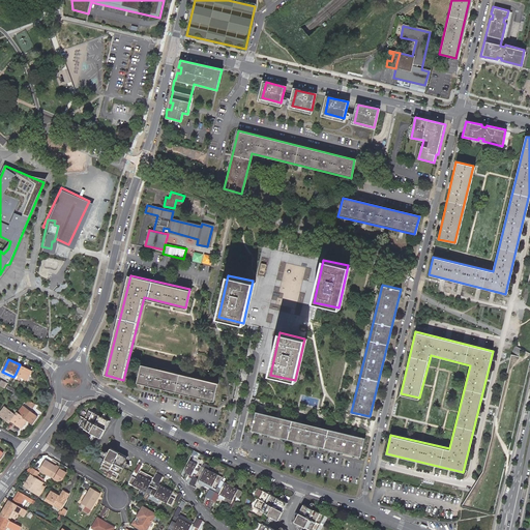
[(20,364),(16,374),(13,377),(20,381),(22,377),(27,380),(32,371),(20,364)]
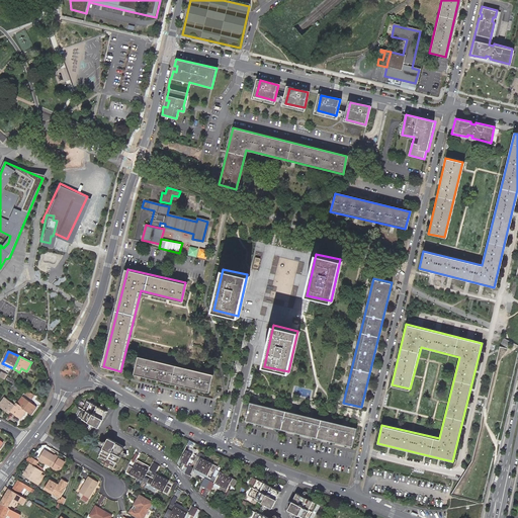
[(208,393),(211,375),(137,357),(133,375),(208,393)]
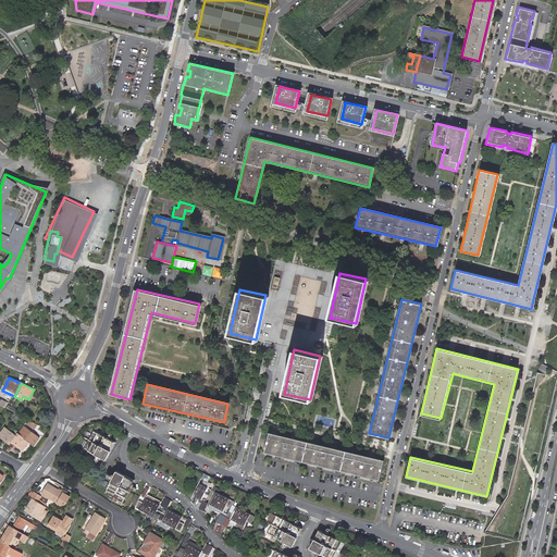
[(12,418),(25,424),(27,419),(14,412),(12,418)]
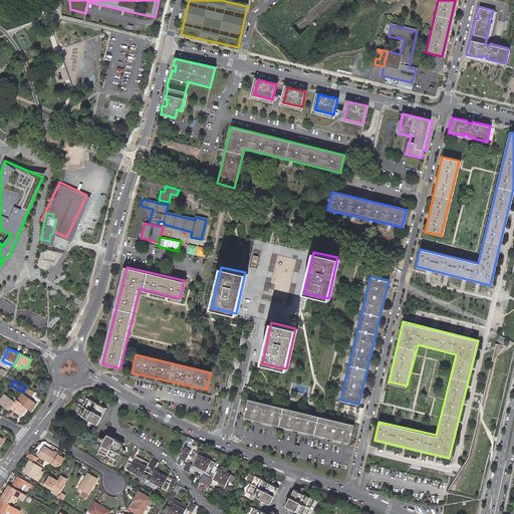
[(36,392),(27,388),(24,391),(32,398),(36,392)]
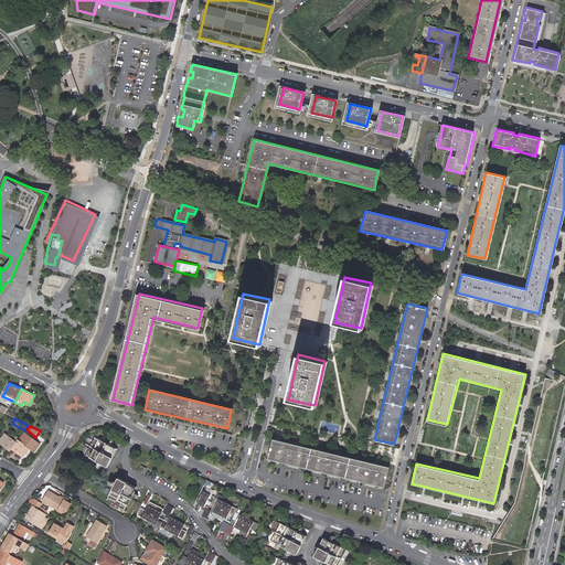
[(14,445),(12,449),(23,458),(31,448),(36,452),(42,445),(25,433),(19,441),(18,440),(17,443),(14,445)]
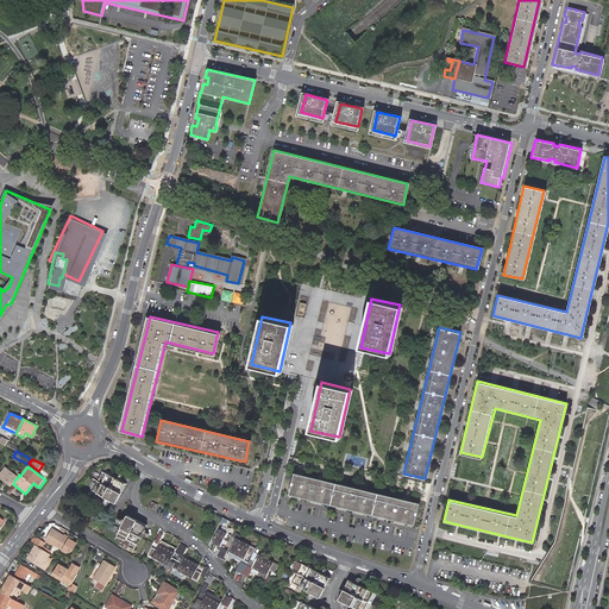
[(0,476),(0,478),(11,487),(13,484),(16,479),(18,477),(6,468),(0,476)]
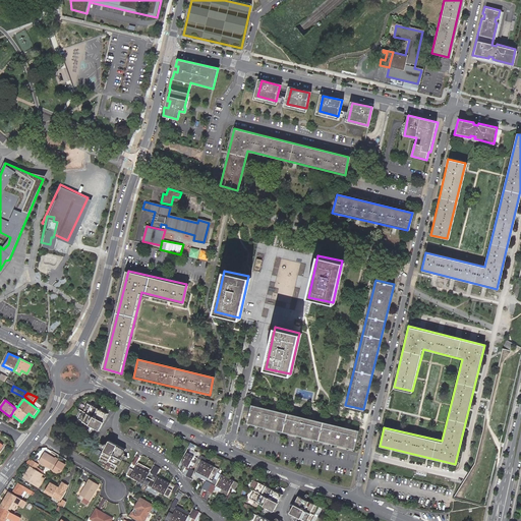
[(108,414),(87,403),(78,419),(100,430),(108,414)]
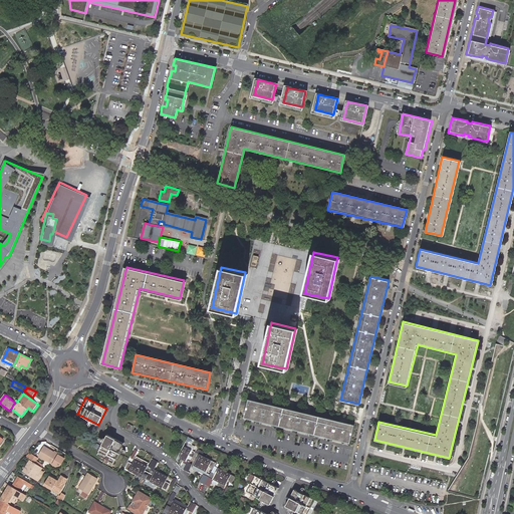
[(354,424),(248,400),(244,417),(349,443),(354,424)]
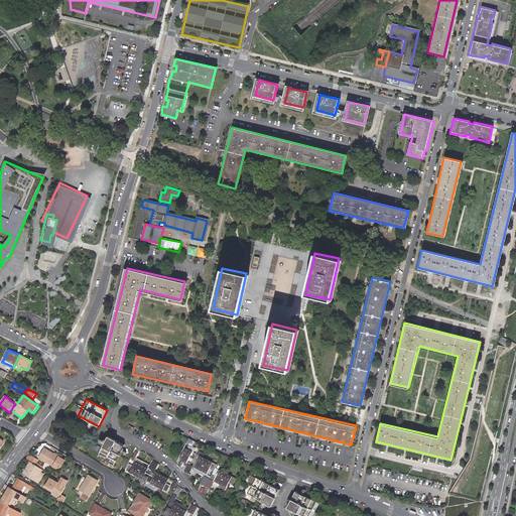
[(123,444),(107,435),(97,456),(113,465),(123,444)]
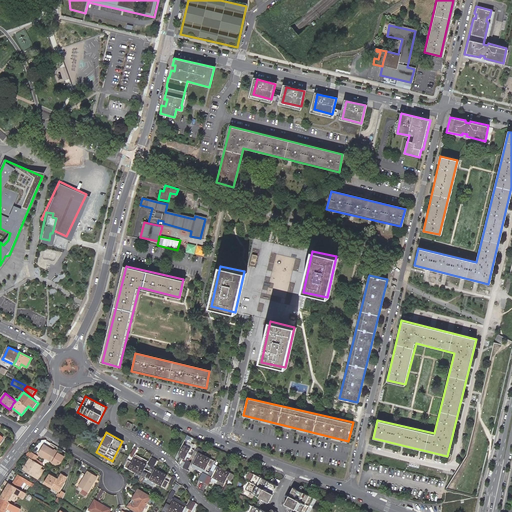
[(186,454),(189,447),(183,444),(177,455),(183,458),(186,454)]
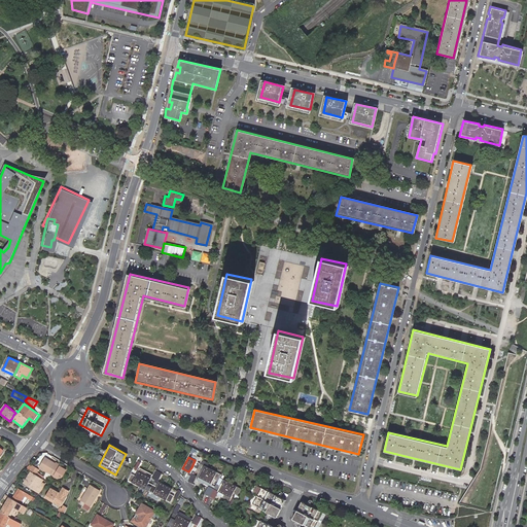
[(56,464),(48,460),(45,458),(39,467),(43,469),(54,476),(59,479),(63,478),(67,469),(60,465),(60,466),(56,464)]
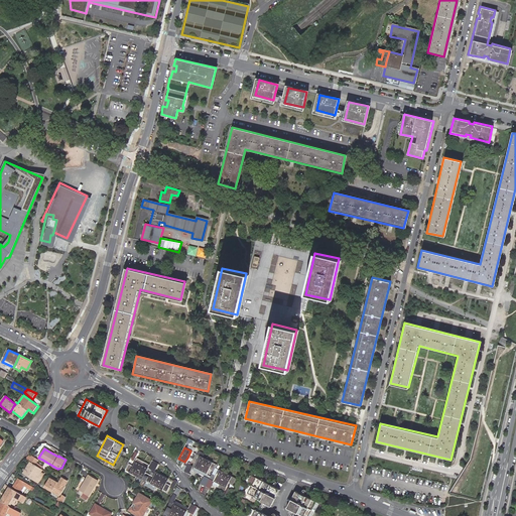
[(199,455),(195,453),(190,459),(196,462),(199,455)]
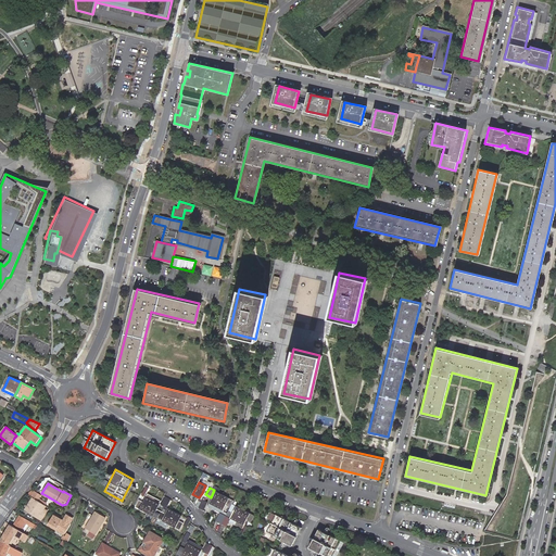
[(220,493),(214,490),(211,497),(206,505),(213,508),(220,493)]
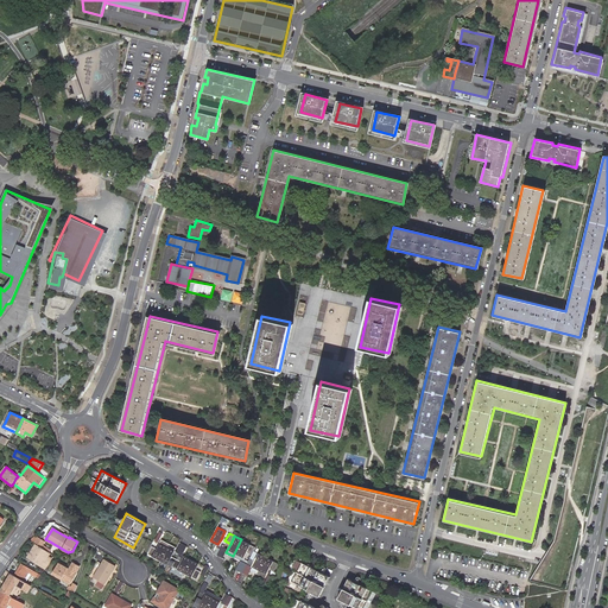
[(241,539),(233,556),(240,561),(245,551),(248,543),(241,539)]
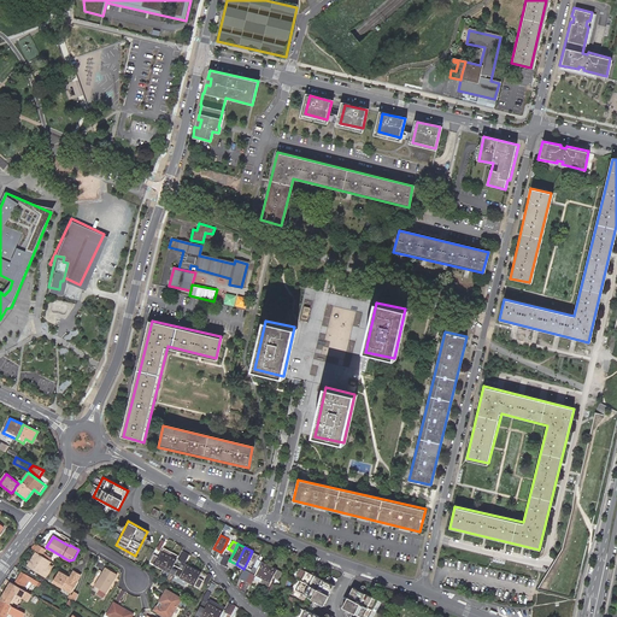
[(153,554),(148,563),(201,589),(205,581),(199,579),(204,570),(189,562),(184,570),(174,565),(178,557),(164,548),(159,557),(153,554)]
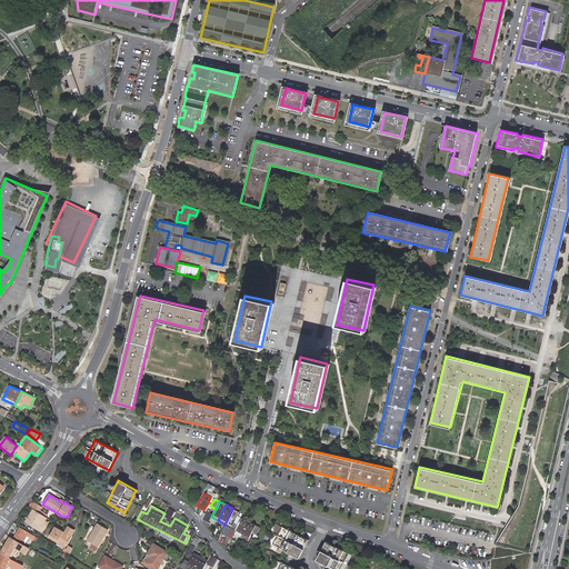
[(40,513),(33,509),(26,522),(39,530),(43,532),(50,522),(47,521),(48,518),(47,518),(47,517),(46,517),(40,513)]
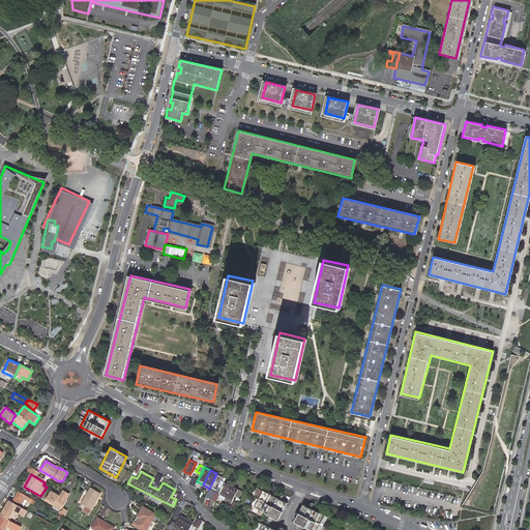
[(159,486),(164,477),(157,474),(152,482),(159,486)]
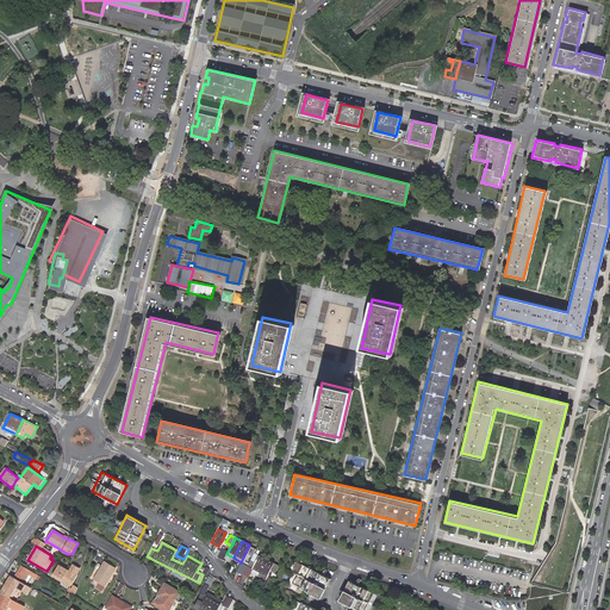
[(265,558),(257,554),(253,561),(248,571),(256,574),(265,558)]
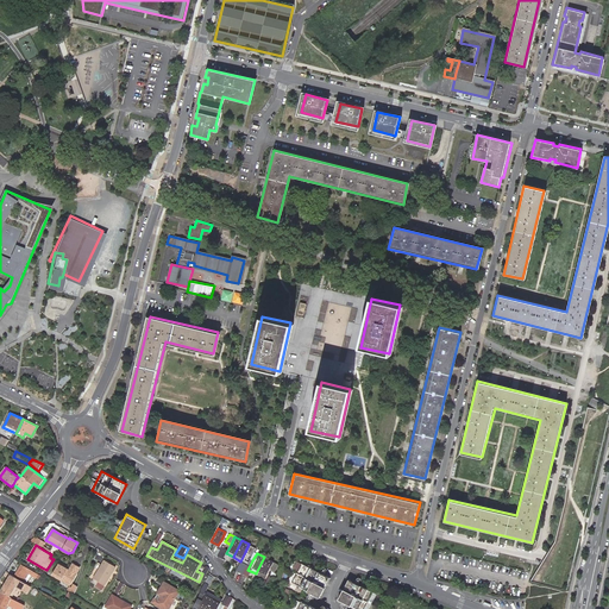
[(272,560),(264,557),(256,573),(263,578),(268,569),(272,560)]
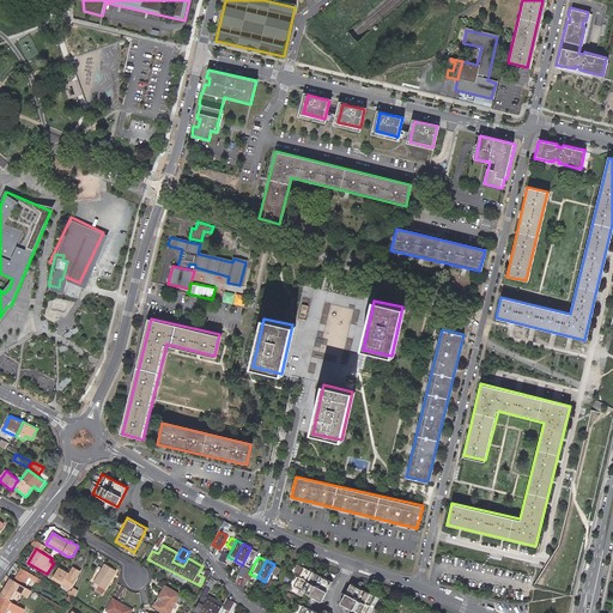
[(116,570),(104,564),(95,581),(92,586),(97,589),(97,590),(102,594),(116,570)]
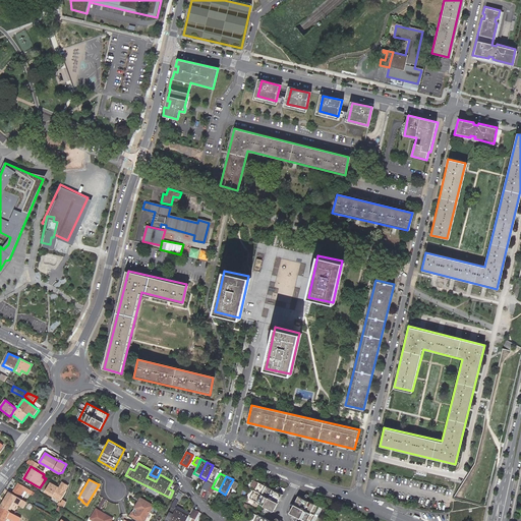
[(59,487),(50,482),(45,491),(60,501),(65,491),(64,490),(68,484),(62,481),(59,487)]
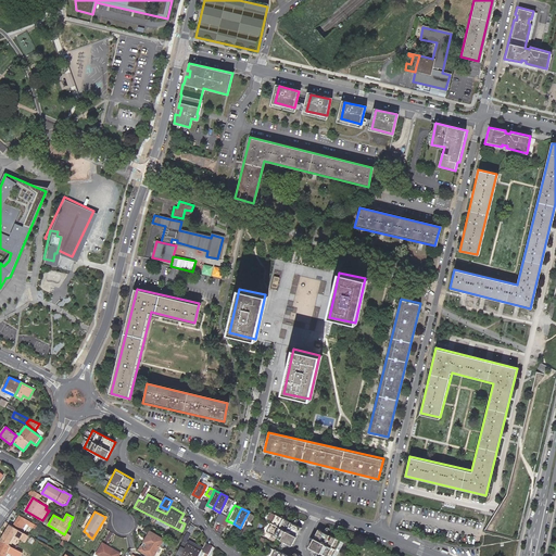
[(300,527),(274,514),(274,515),(269,522),(269,523),(264,532),(290,545),(300,527)]
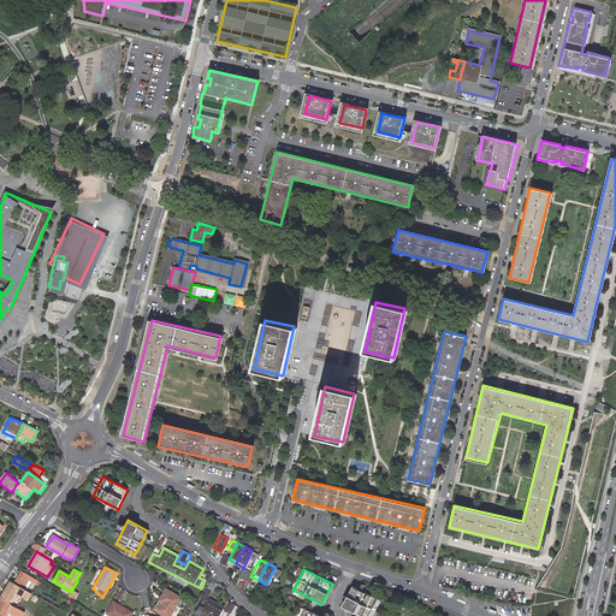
[(25,587),(31,576),(22,570),(16,581),(25,587)]
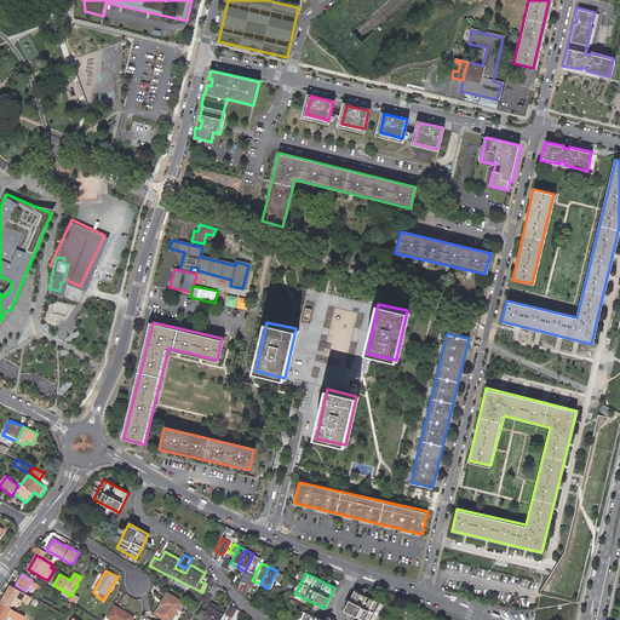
[(28,595),(24,592),(12,585),(1,602),(10,607),(16,597),(24,601),(28,595)]
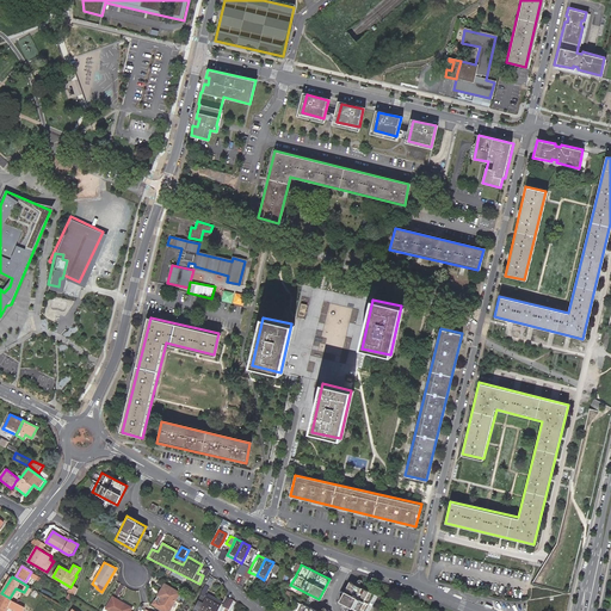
[(346,584),(337,602),(353,610),(362,610),(366,604),(370,606),(374,598),(346,584)]
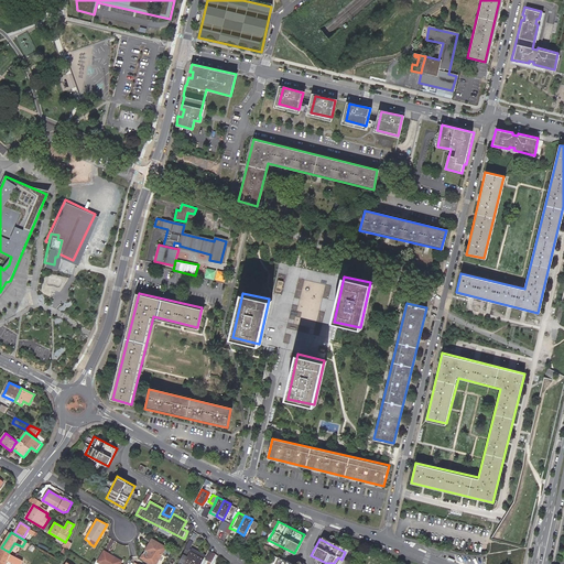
[(169,549),(154,540),(150,546),(153,549),(149,556),(159,563),(169,549)]
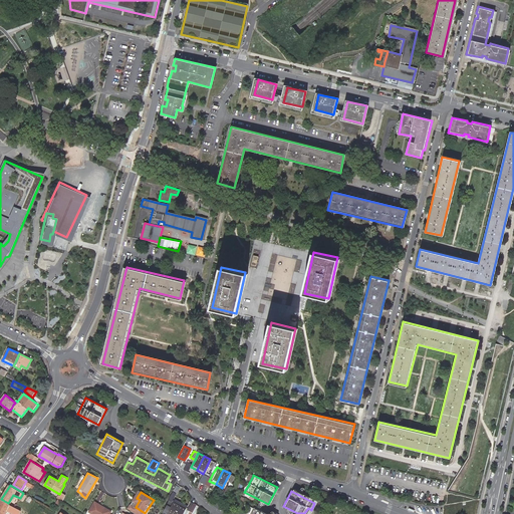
[(59,495),(57,498),(63,502),(66,495),(62,493),(60,496),(59,495)]
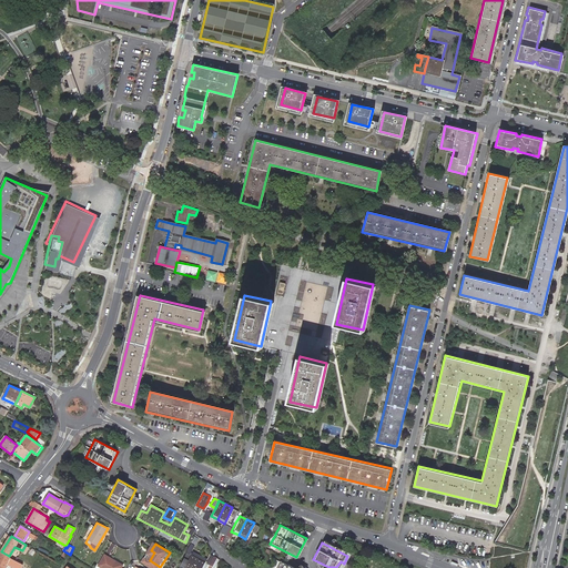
[(21,564),(11,558),(1,554),(0,555),(0,567),(6,567),(10,559),(14,561),(13,564),(19,567),(21,564)]
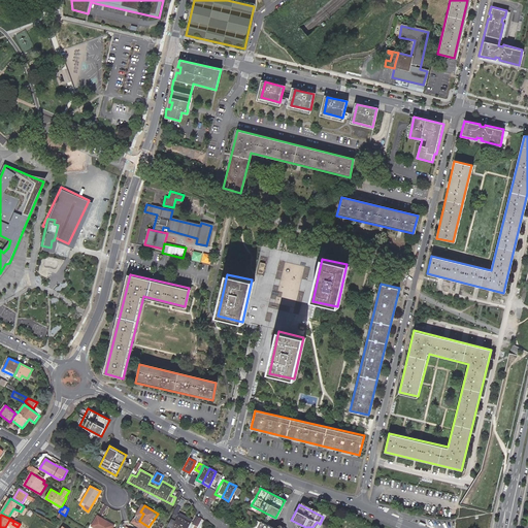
[(175,515),(173,520),(169,526),(172,527),(176,527),(182,518),(175,515)]
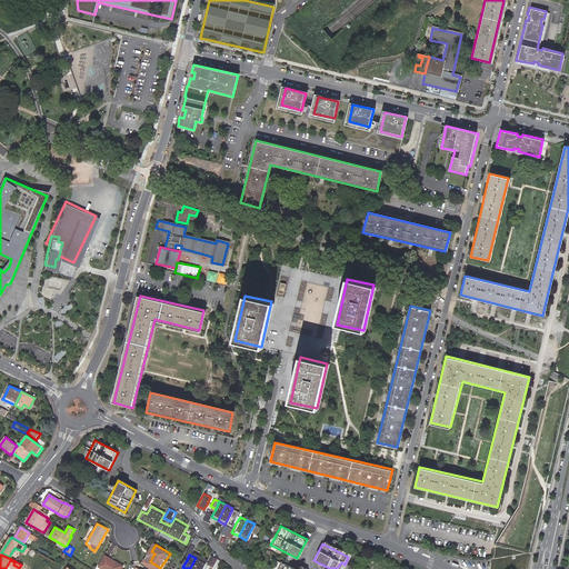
[(122,568),(125,567),(106,556),(99,567),(102,568),(122,568)]
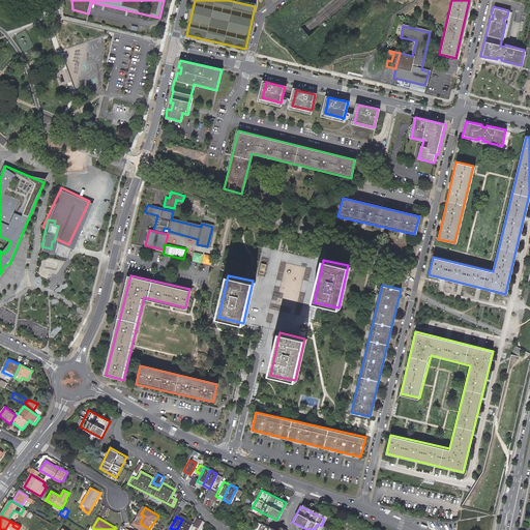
[(189,524),(182,520),(177,529),(185,529),(186,529),(189,524)]
